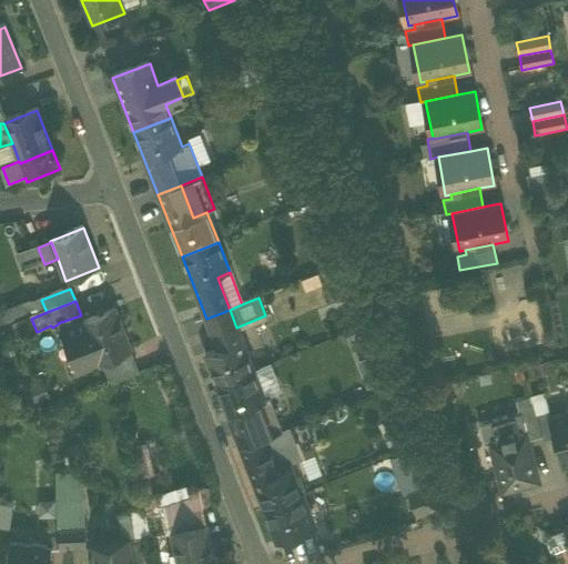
[(206,355),(217,385),(253,371),(236,328),(230,310),(206,319),(219,350),(206,355)]
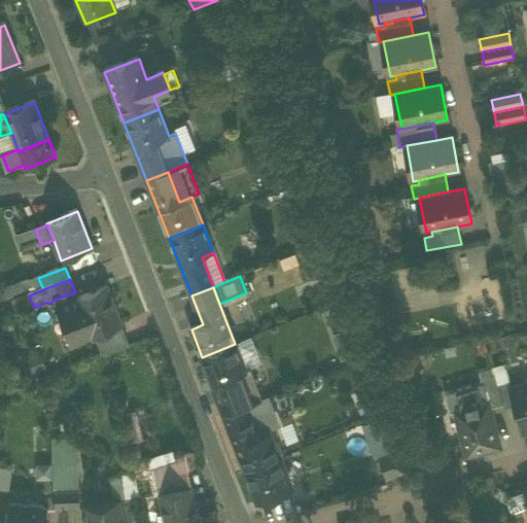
[(69,323),(76,343),(95,336),(120,325),(121,325),(106,288),(77,300),(75,292),(54,300),(54,301),(64,325),(69,323)]
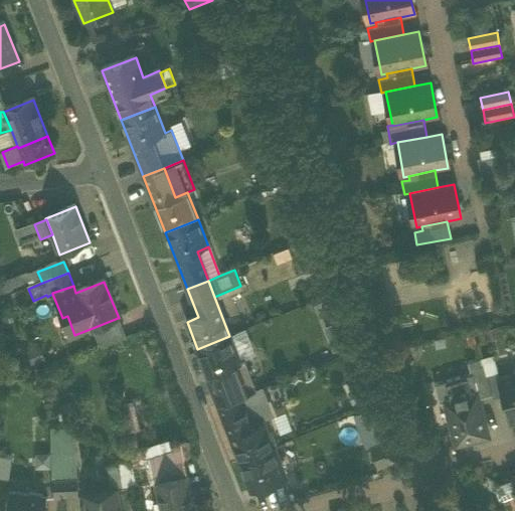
[(69,337),(74,335),(67,316),(62,318),(69,337)]
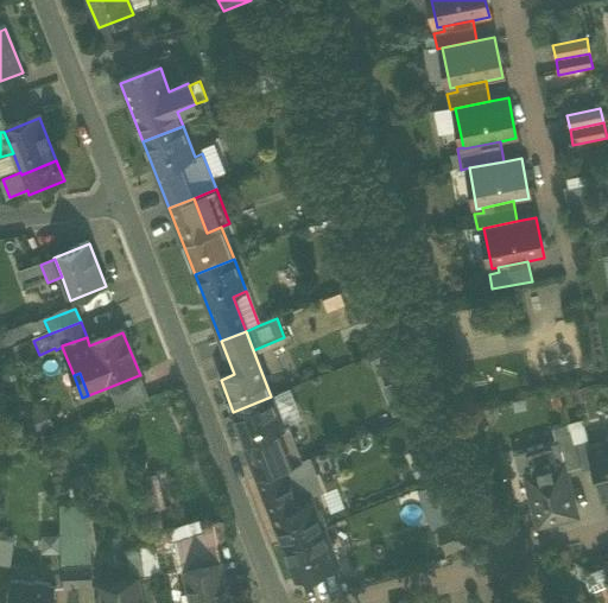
[(109,387),(119,410),(149,398),(139,375),(109,387)]
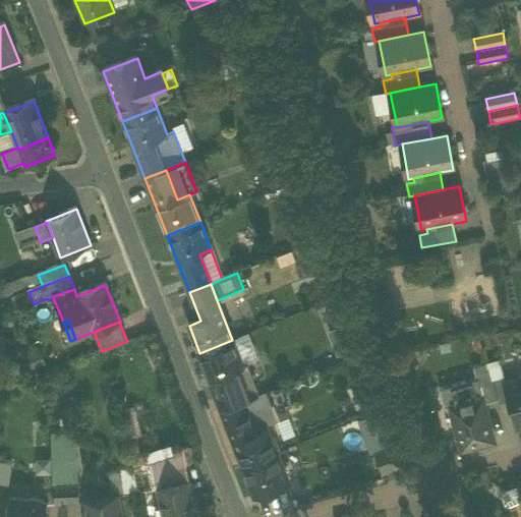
[(217,400),(238,391),(231,372),(243,367),(242,366),(243,366),(233,340),(232,340),(199,353),(198,353),(217,400)]
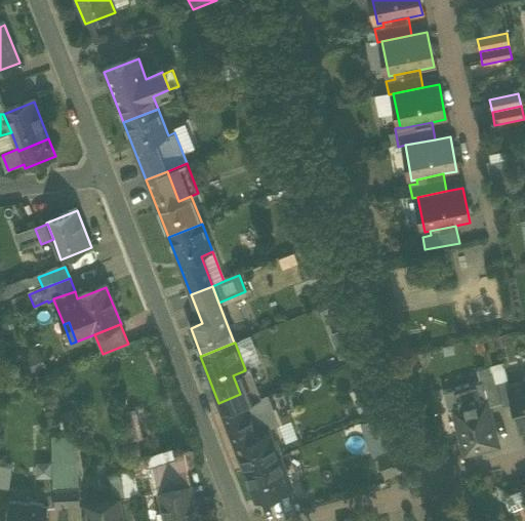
[(249,367),(245,369),(244,369),(245,370),(233,375),(240,394),(257,388),(249,367)]
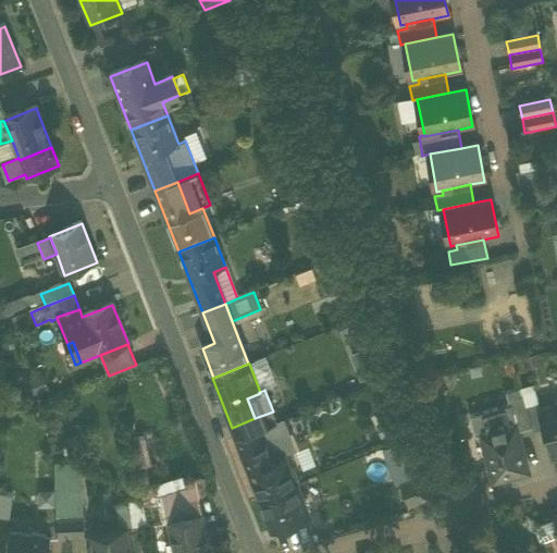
[(511,406),(519,433),(531,430),(525,408),(521,390),(506,394),(509,406),(511,406)]
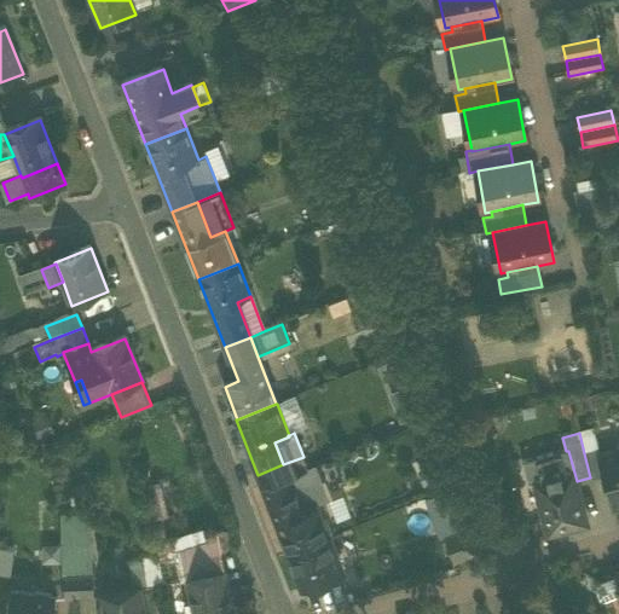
[(605,478),(613,510),(618,508),(618,449),(600,455),(605,478)]
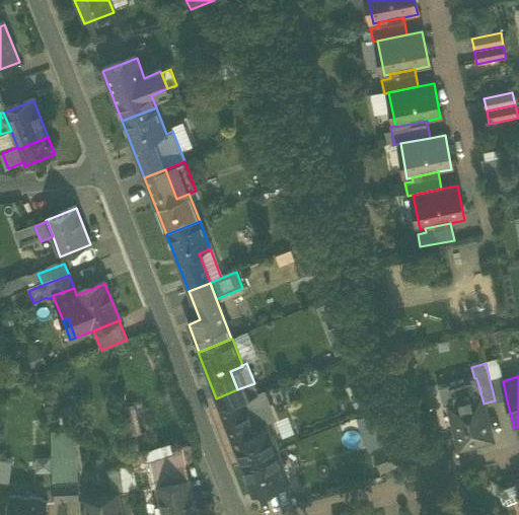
[(495,400),(496,402),(507,400),(503,381),(502,377),(490,380),(495,400)]
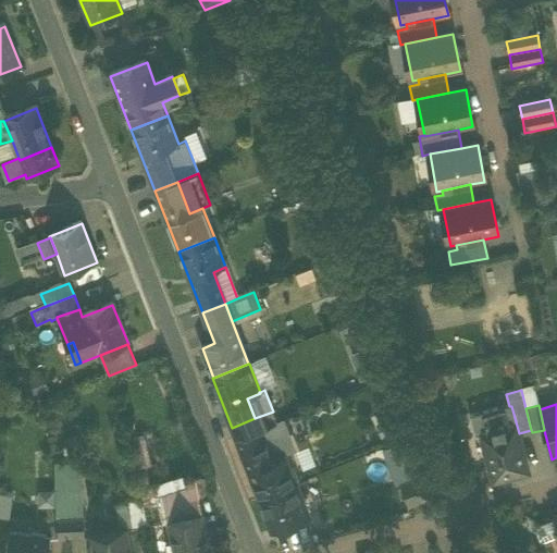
[(481,437),(493,483),(529,475),(518,433),(519,433),(511,406),(509,406),(509,407),(470,418),(475,439),(481,437)]
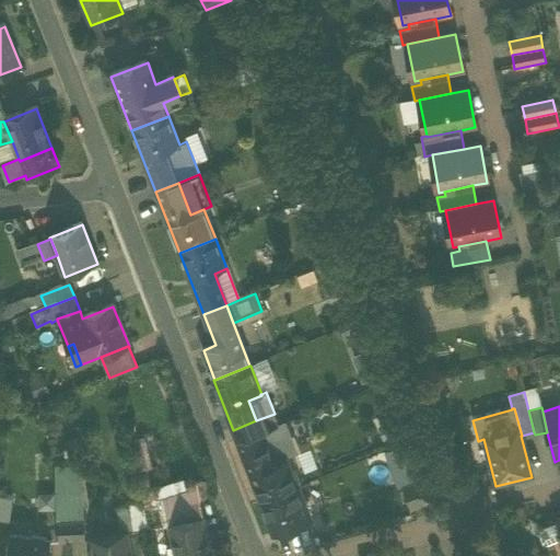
[(233,430),(236,441),(237,441),(260,432),(279,425),(275,414),(256,420),(233,430)]
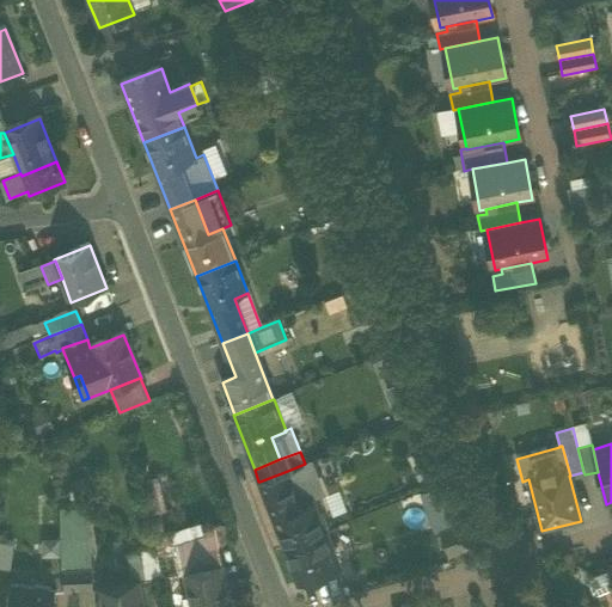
[(319,492),(308,465),(286,474),(289,484),(298,507),(311,502),(310,502),(308,496),(319,492)]
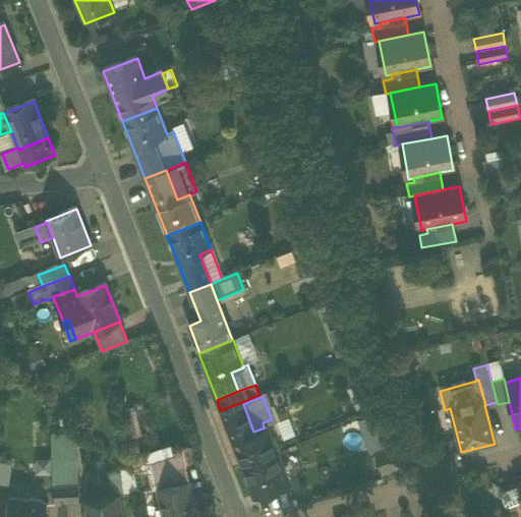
[(221,410),(225,420),(246,412),(243,404),(242,402),(221,410)]
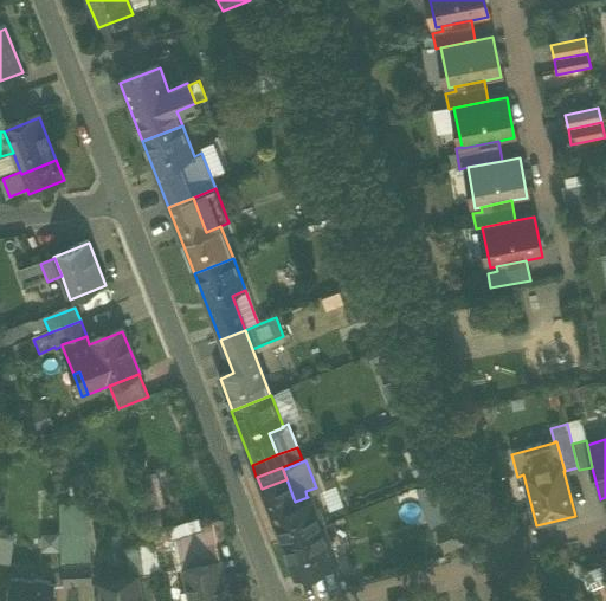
[(156,475),(143,476),(150,511),(163,508),(156,475)]
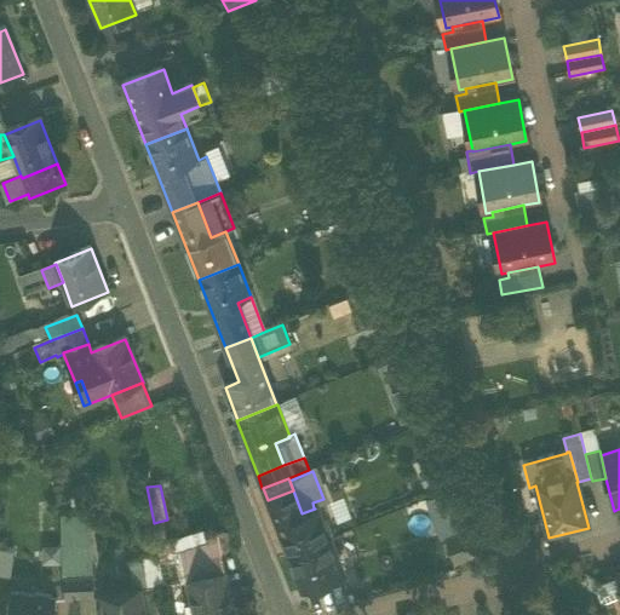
[(302,513),(293,490),(268,500),(290,556),(329,540),(317,507),(314,509),(315,509),(302,513)]
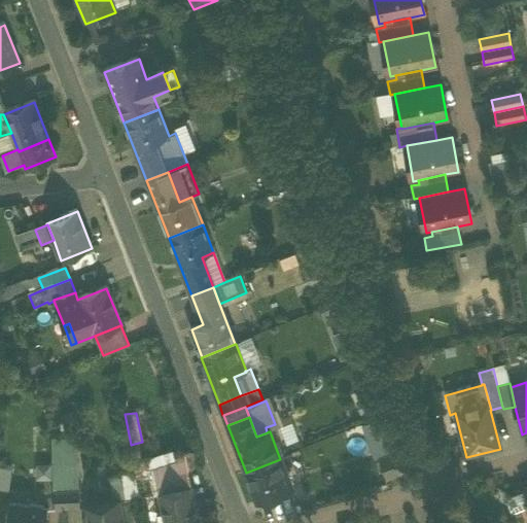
[(362,427),(376,461),(379,460),(402,451),(389,417),(362,427)]
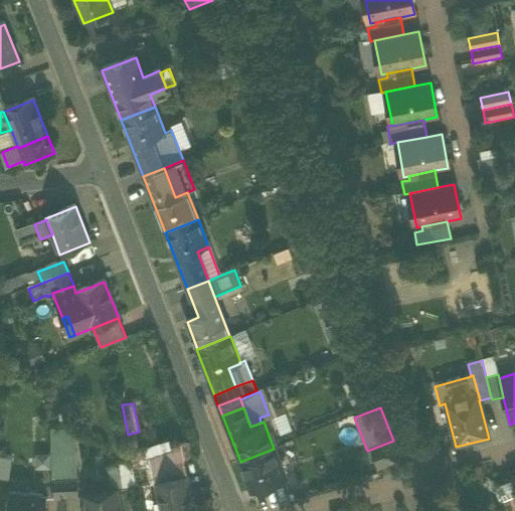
[(54,479),(65,479),(63,431),(49,431),(51,479),(54,479)]
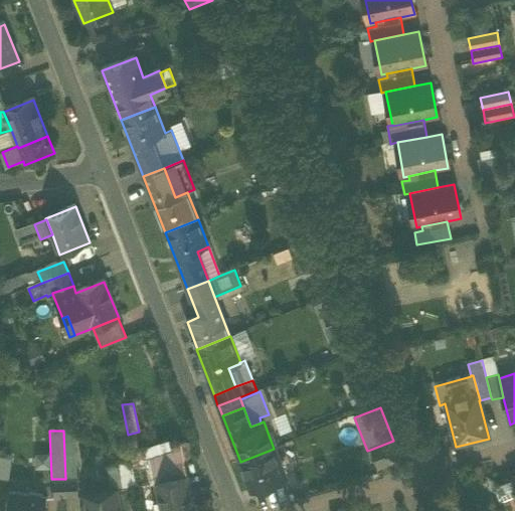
[(75,431),(63,431),(65,479),(77,478),(75,431)]
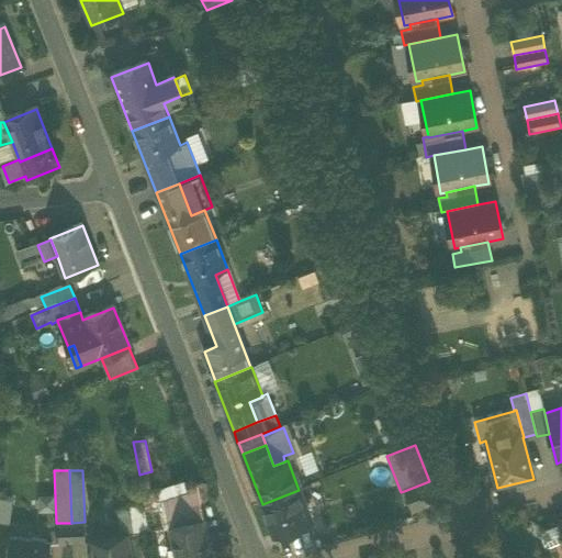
[(141,493),(143,503),(155,500),(188,491),(187,486),(186,480),(141,493)]
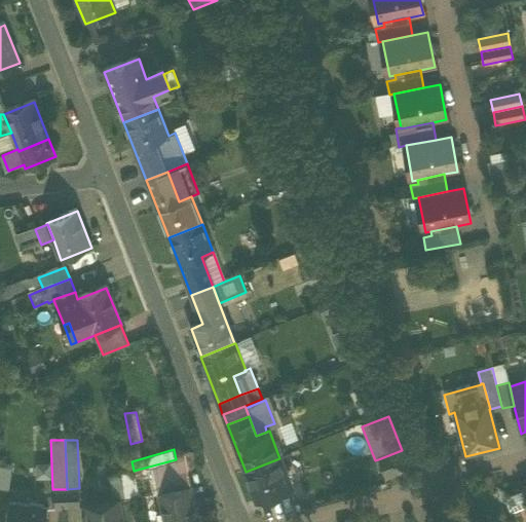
[(184,452),(187,469),(198,467),(195,450),(184,452)]
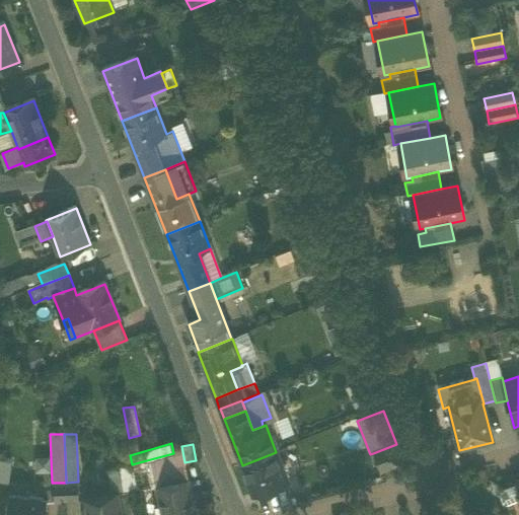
[(373,453),(381,473),(404,464),(396,444),(373,453)]
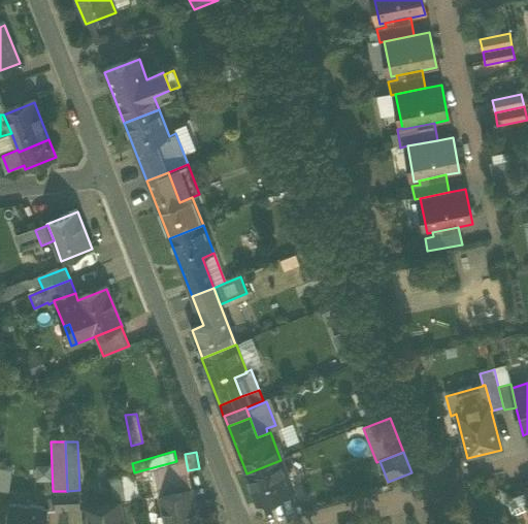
[(192,488),(188,470),(185,454),(175,456),(176,461),(145,469),(152,495),(160,494),(192,488)]
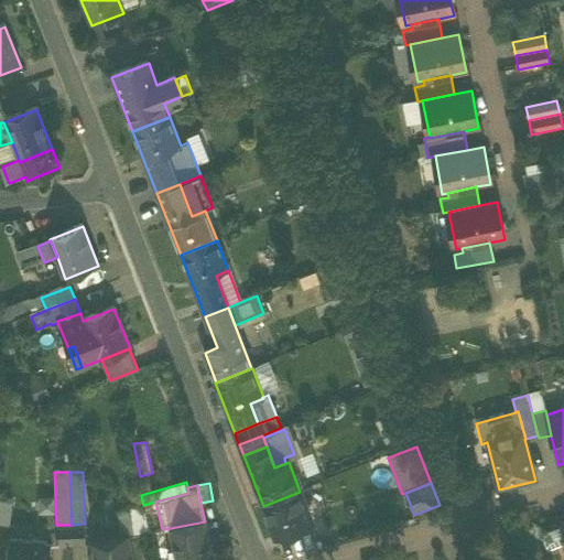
[(312,524),(300,492),(263,506),(277,538),(312,524)]
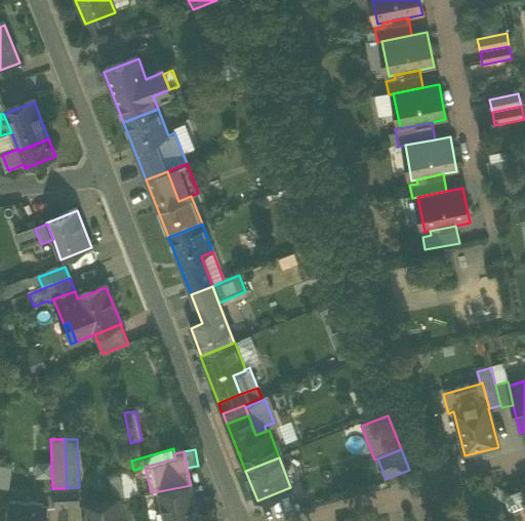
[(0,465),(0,488),(9,490),(12,467),(0,465)]
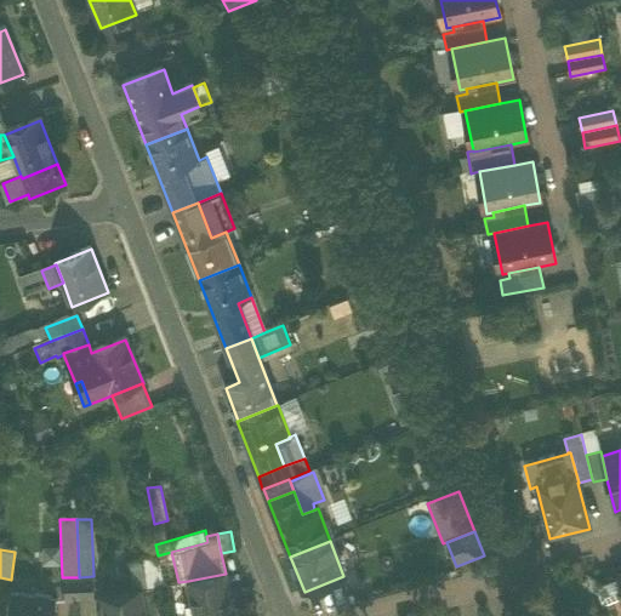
[(148,589),(164,586),(158,555),(141,559),(148,589)]
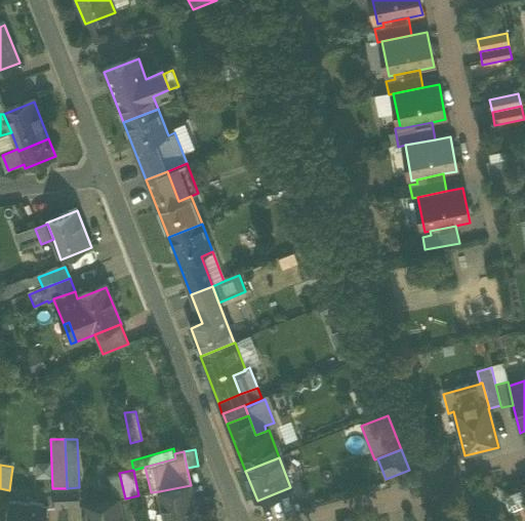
[(159,491),(163,513),(165,520),(198,520),(191,485),(159,491)]
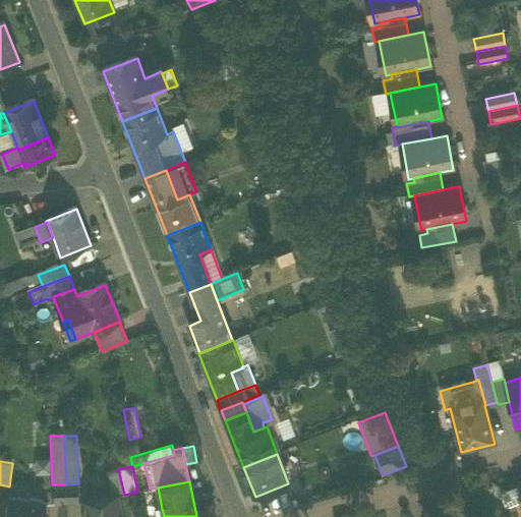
[(67,502),(67,505),(79,505),(78,483),(66,484),(67,502)]
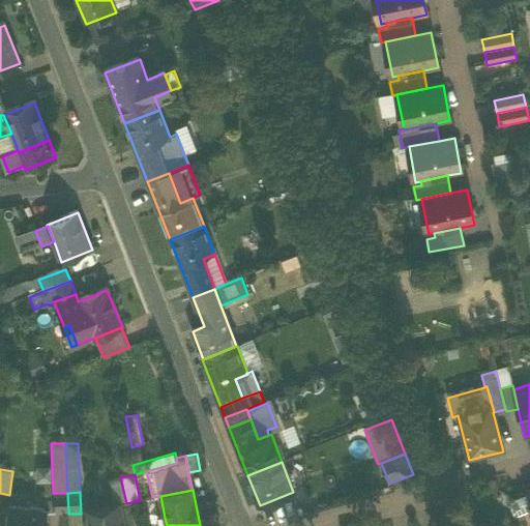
[(56,493),(56,515),(68,514),(68,510),(67,493),(56,493)]
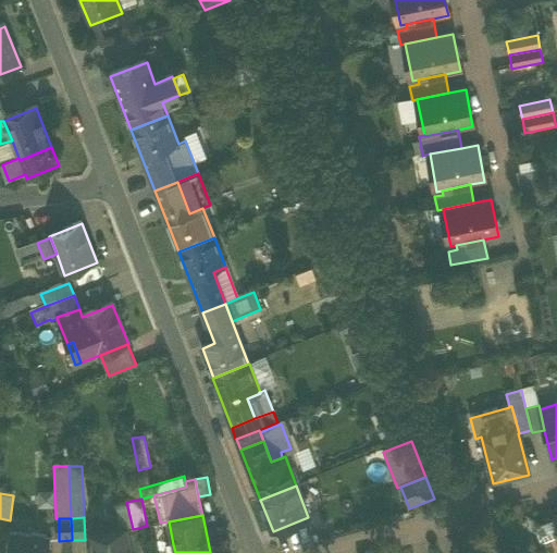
[(542,543),(556,537),(556,523),(555,519),(539,525),(536,530),(542,543)]
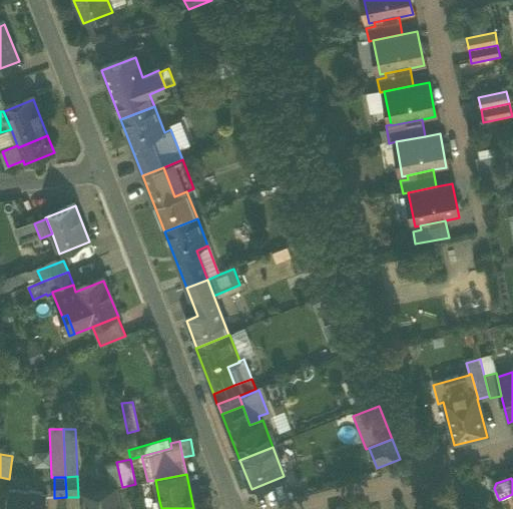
[(85,495),(88,508),(120,508),(116,489),(85,495)]
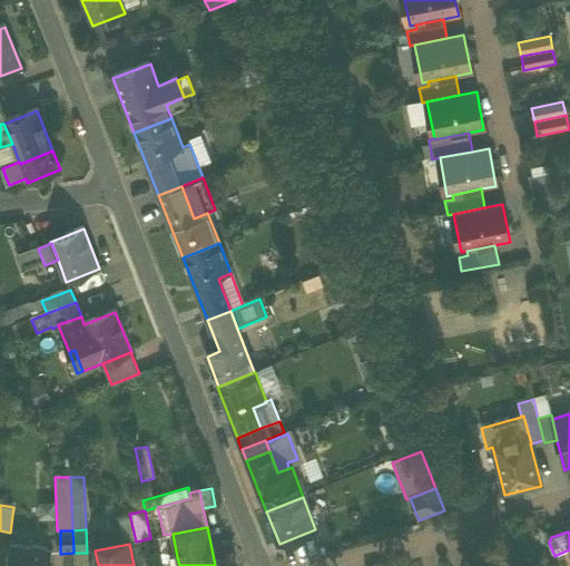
[(50,565),(52,553),(10,546),(7,565),(50,565)]
